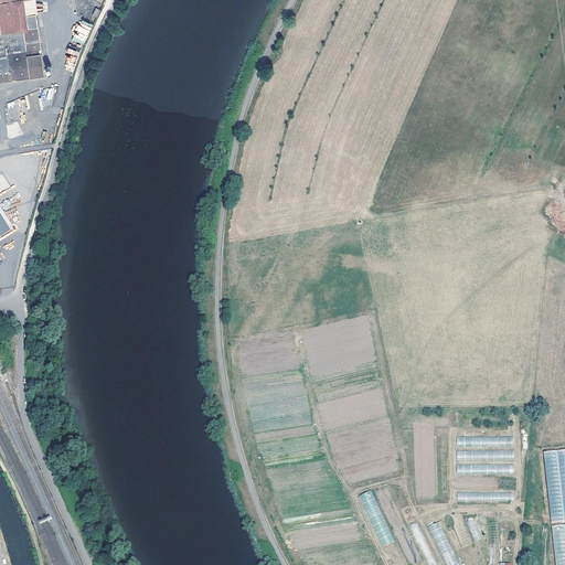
[(0,0),(0,81),(45,75),(39,27),(28,28),(23,0),(0,0)]
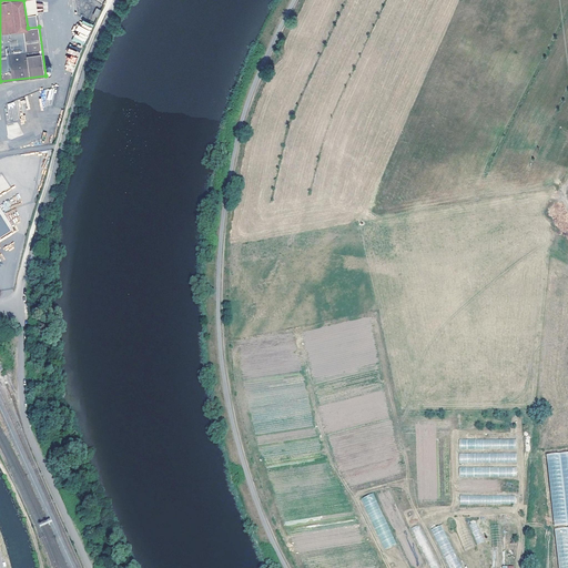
[(85,44),(89,29),(78,27),(77,34),(74,34),(72,41),(85,44)]
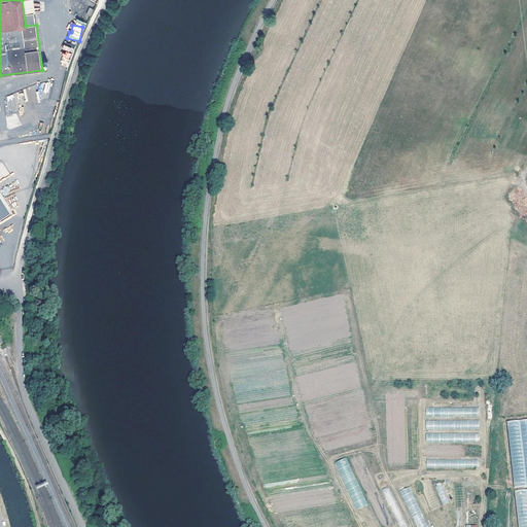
[(479,417),(478,407),(426,408),(426,418),(479,417)]
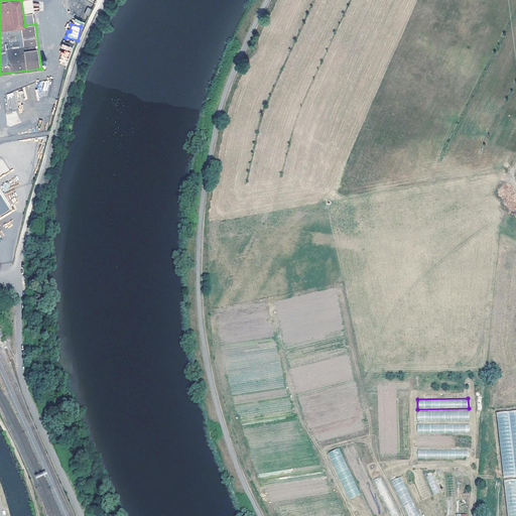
[(515,475),(515,409),(497,412),(503,476),(515,475)]
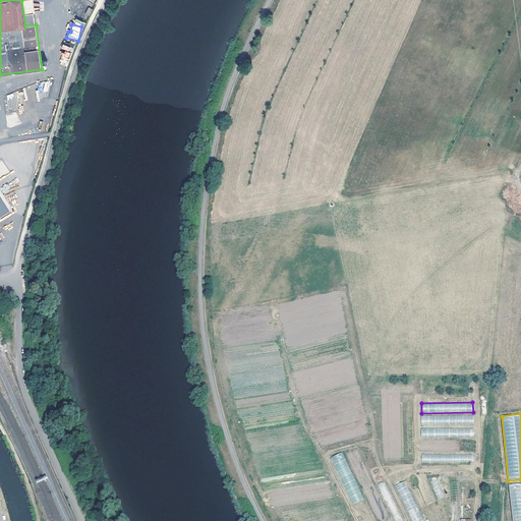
[(474,415),(421,415),(421,425),(474,424),(474,415)]
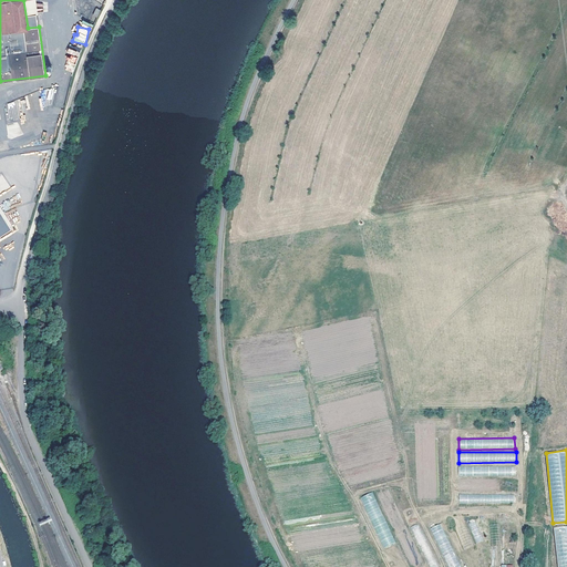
[(516,476),(516,465),(459,467),(459,477),(516,476)]
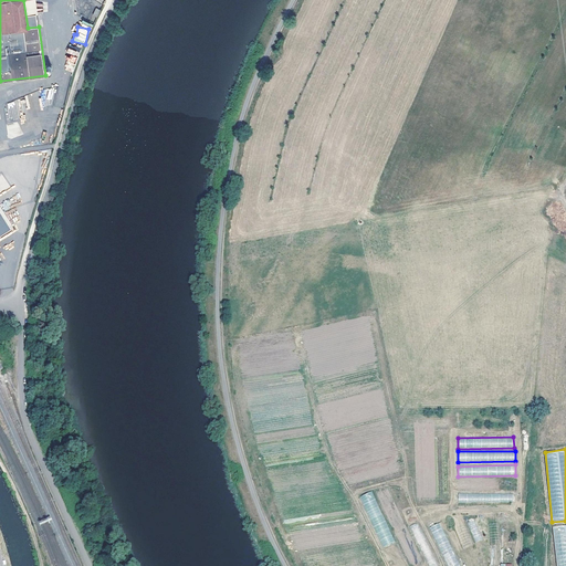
[(386,486),(375,491),(380,502),(383,501),(395,527),(404,524),(386,486)]
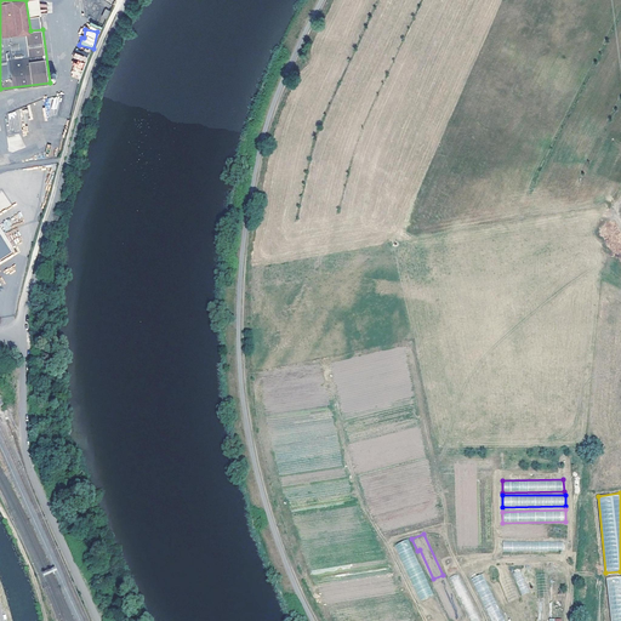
[(503,542),(503,552),(563,551),(563,541),(503,542)]
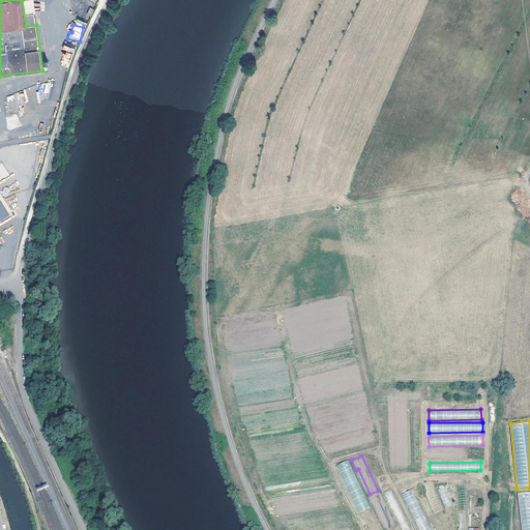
[(358,512),(369,508),(353,471),(342,476),(346,484),(354,481),(357,489),(351,491),(349,492),(358,512)]
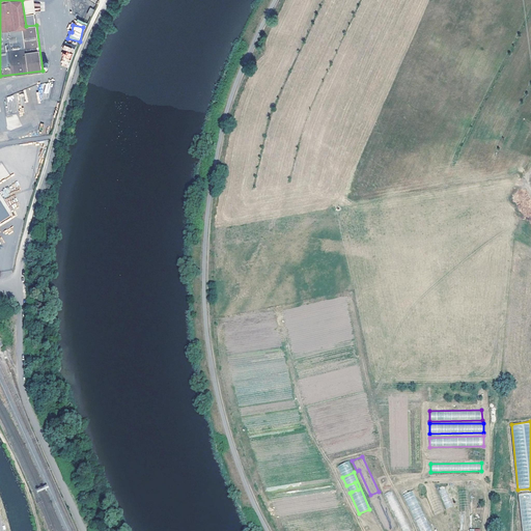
[(403,494),(410,510),(419,506),(413,491),(403,494)]
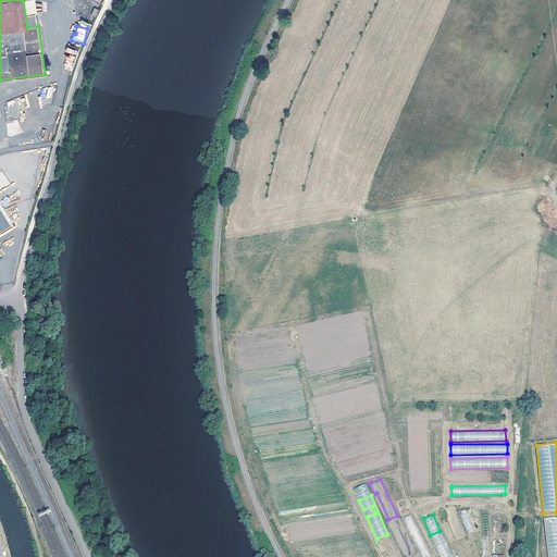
[(556,556),(556,517),(544,518),(547,556),(556,556)]
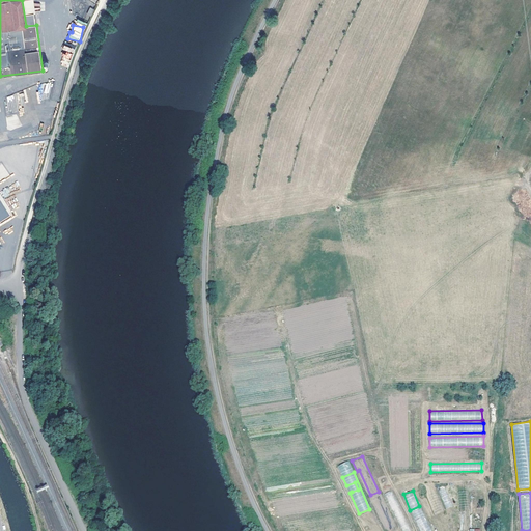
[(415,518),(420,530),(431,530),(424,513),(415,518)]
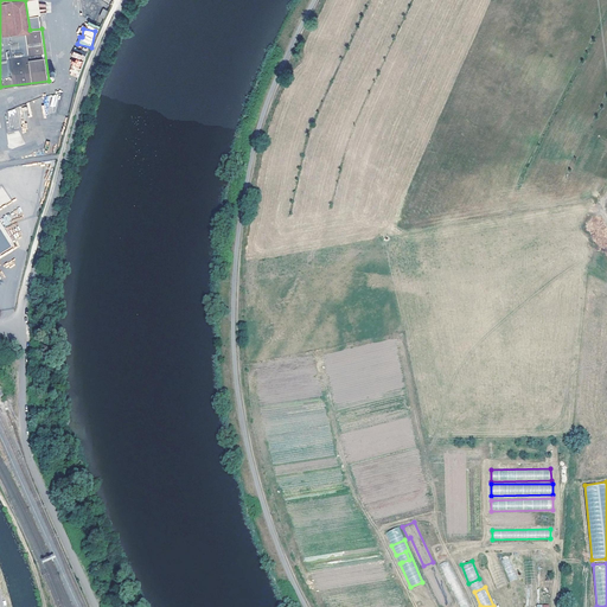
All buildings are outlined.
